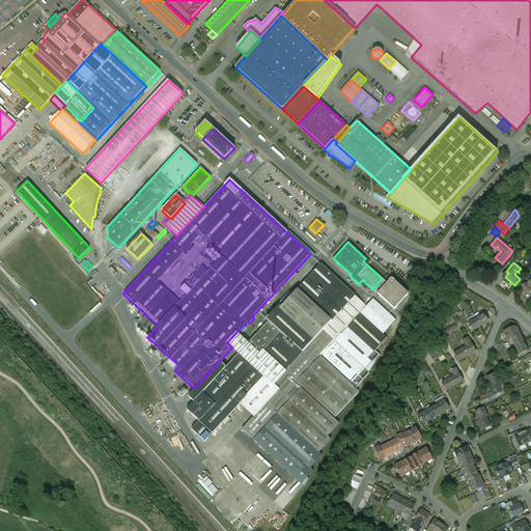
[(316,307),(331,320),(356,296),(320,263),(298,289),(316,307)]
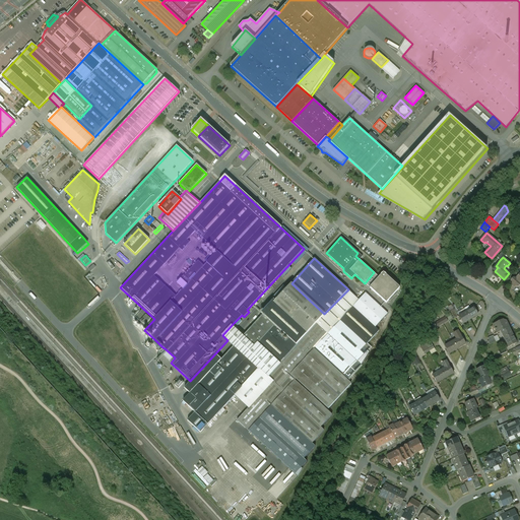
[(365,283),(370,288),(379,277),(374,272),(365,283)]
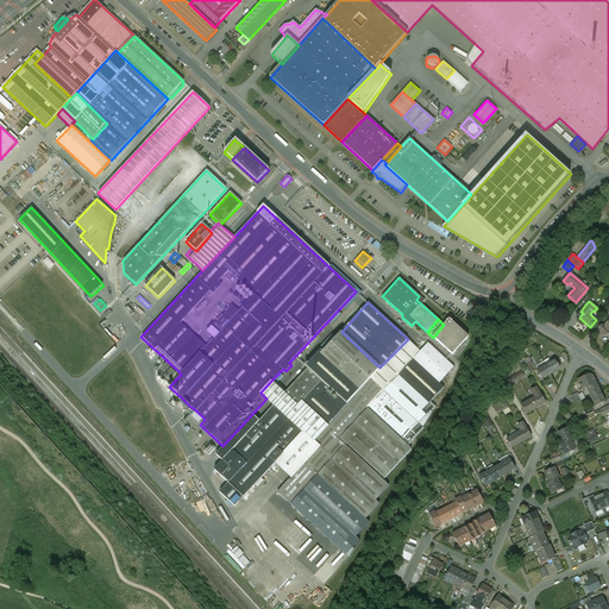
[(469,337),(449,320),(444,325),(433,338),(452,355),(469,337)]
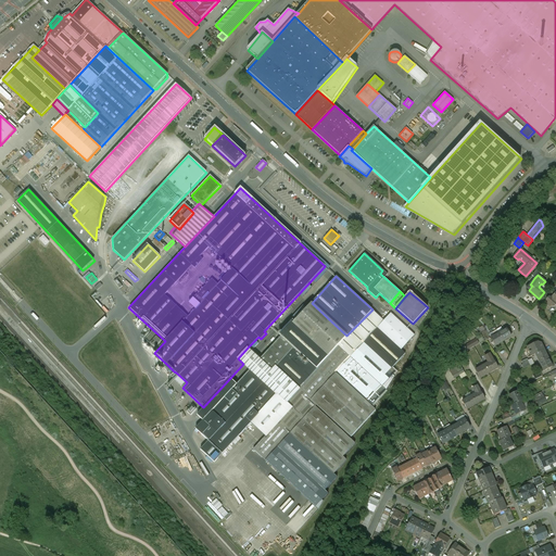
[(555,293),(552,298),(548,298),(545,300),(546,304),(550,307),(554,307),(555,304),(555,293)]
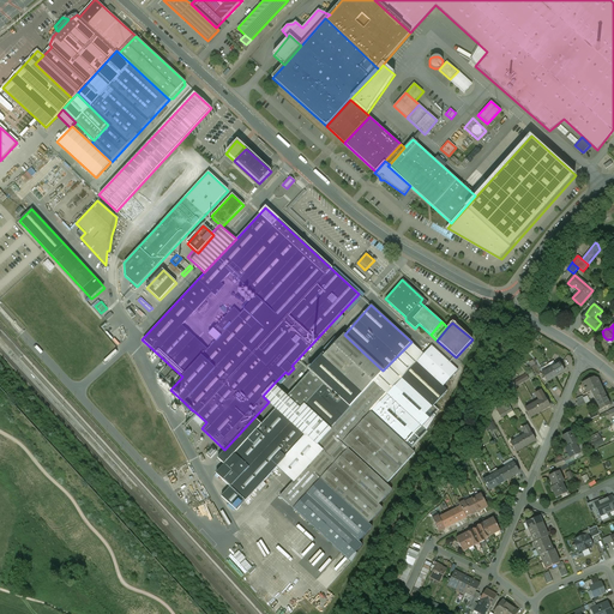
[(344,335),(323,357),(344,378),(366,355),(344,335)]
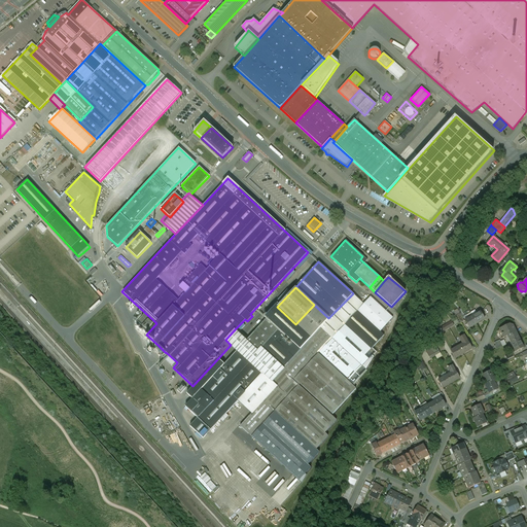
[(240,427),(251,436),(275,411),(297,385),(300,384),(294,379),(317,353),(319,352),(364,304),(355,295),(353,293),(328,318),(310,338),(301,349),(293,357),(291,355),(281,365),(277,371),(269,380),(271,383),(276,387),(276,388),(251,415),(240,427)]
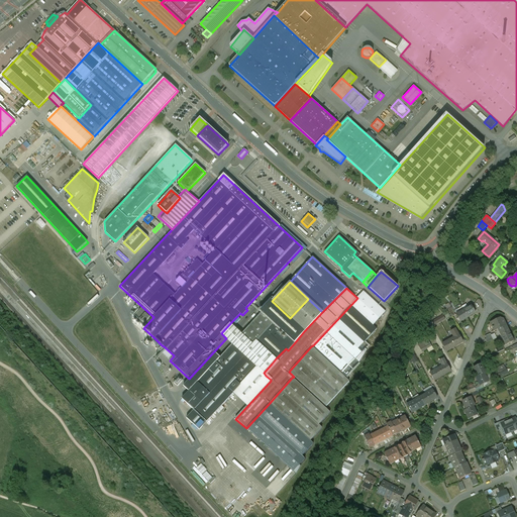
[(385,312),(363,292),(357,298),(313,345),(346,376),(358,363),(355,358),(368,346),(364,342),(376,329),(373,325),(385,312)]
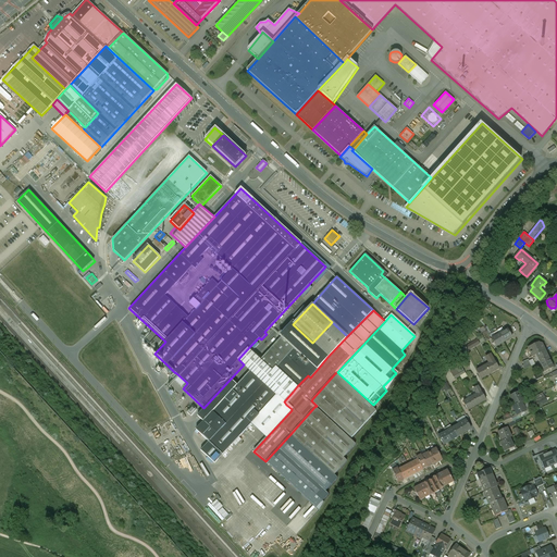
[(280,334),(282,337),(294,348),(309,361),(318,369),(327,357),(312,343),(293,324),(291,322),(280,334)]
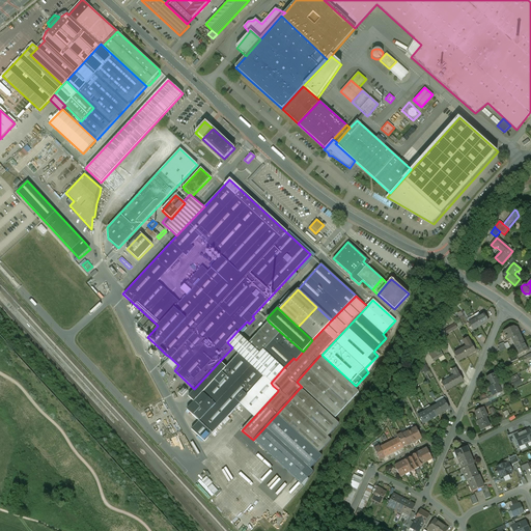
[(316,307),(298,327),(312,340),(331,320),(316,307)]
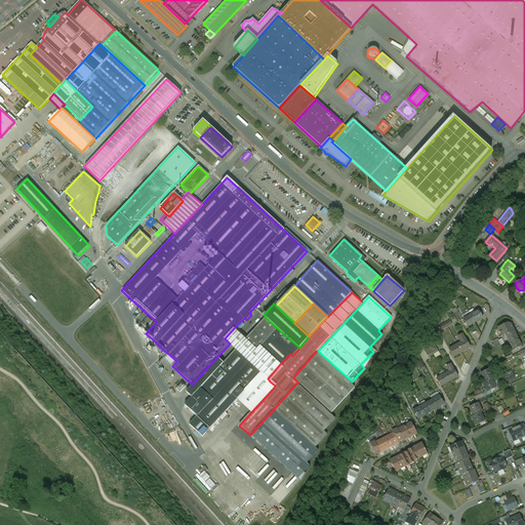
[(475,313),(471,315),(475,322),(483,318),(479,311),(475,313)]
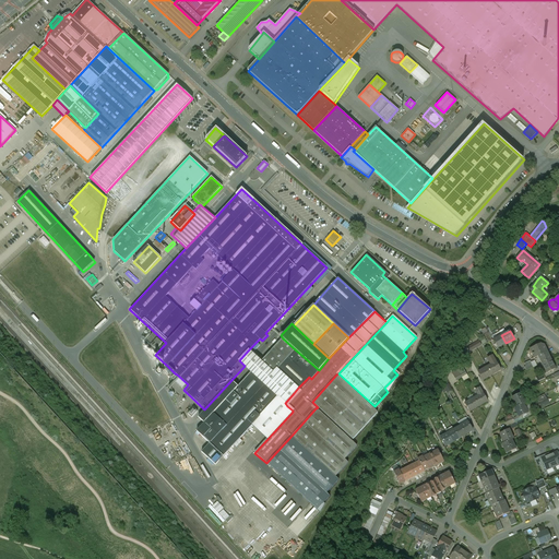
[(166,343),(154,332),(143,344),(155,355),(166,343)]
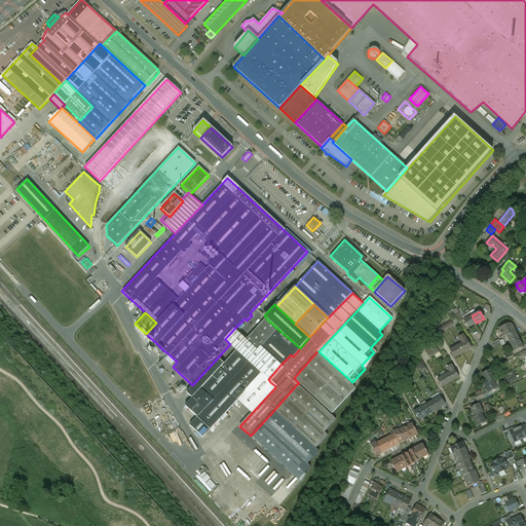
[(472,315),(464,321),(468,328),(476,323),(472,315)]
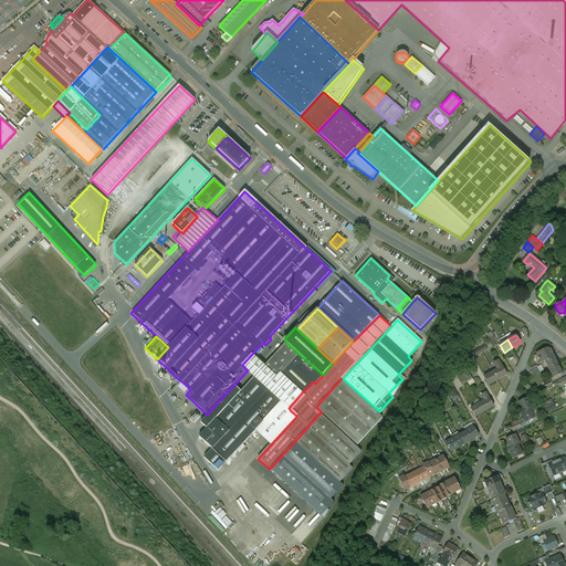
[(265,364),(263,366),(276,378),(299,354),(286,343),(276,353),(274,355),(265,364)]
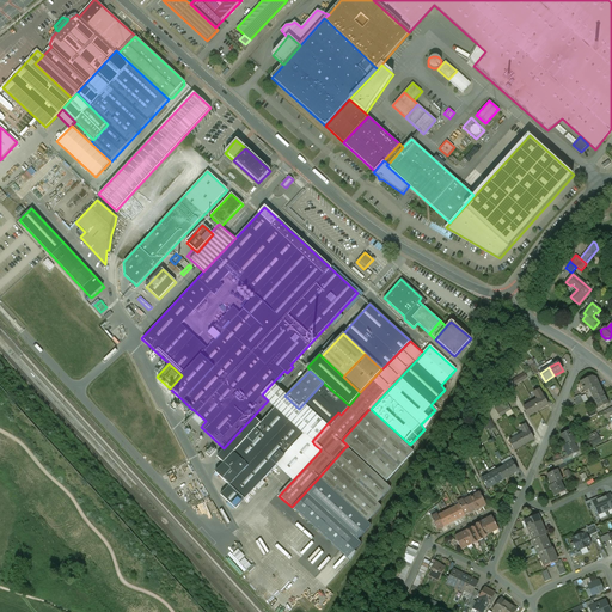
[(592,378),(580,383),(585,392),(589,390),(588,389),(598,384),(595,379),(592,378)]
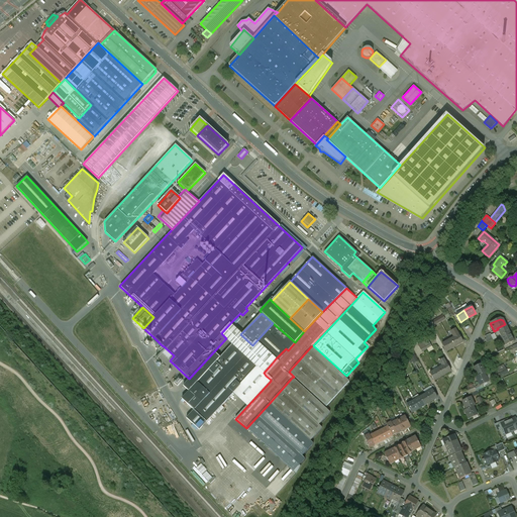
[(221,333),(226,338),(232,343),(256,368),(264,373),(272,364),(268,359),(266,362),(262,357),(264,355),(260,351),(264,347),(276,358),(286,348),(270,334),(274,330),(284,339),(287,335),(273,323),(252,345),(240,334),(242,332),(231,322),(221,333)]
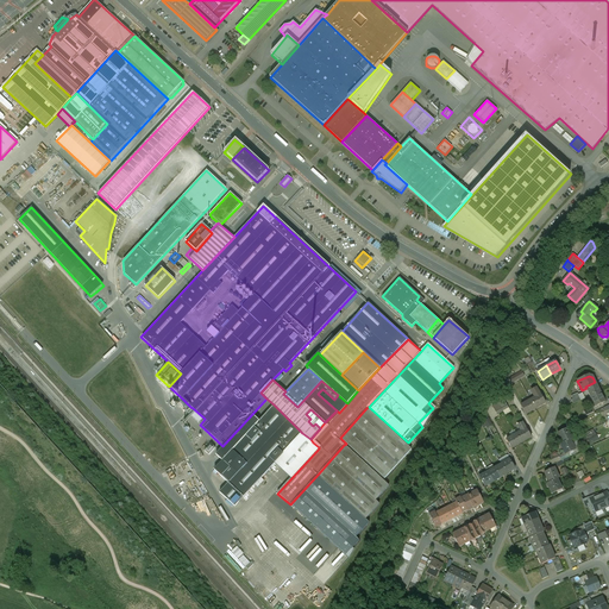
[(595,382),(585,387),(586,388),(590,396),(600,391),(595,382)]
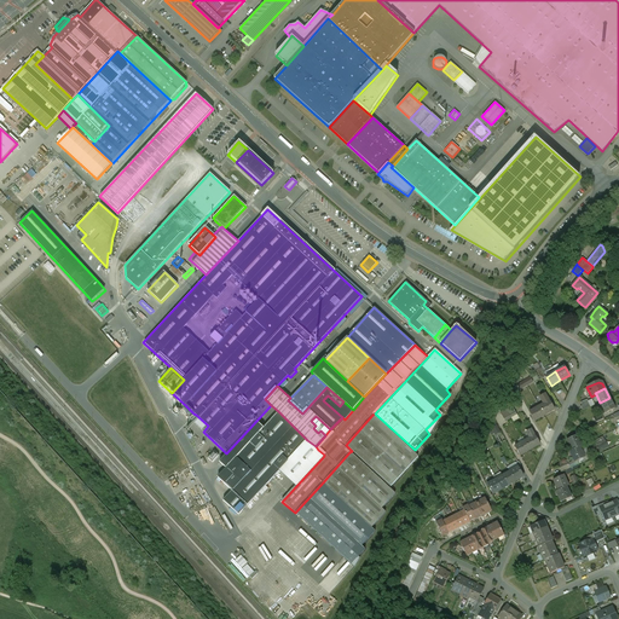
[(345,420),(353,410),(343,401),(340,406),(328,395),(323,400),(342,417),(345,420)]
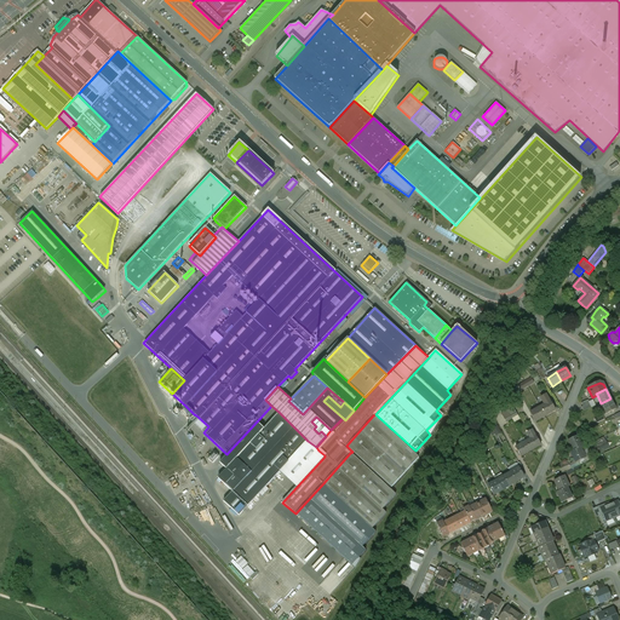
[(610,399),(601,403),(606,414),(615,409),(610,399)]
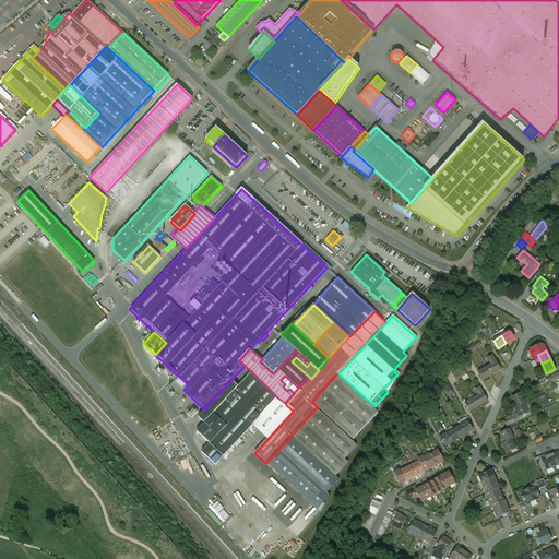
[(530,360),(524,364),(525,367),(524,367),(526,371),(534,368),(531,361),(530,360)]
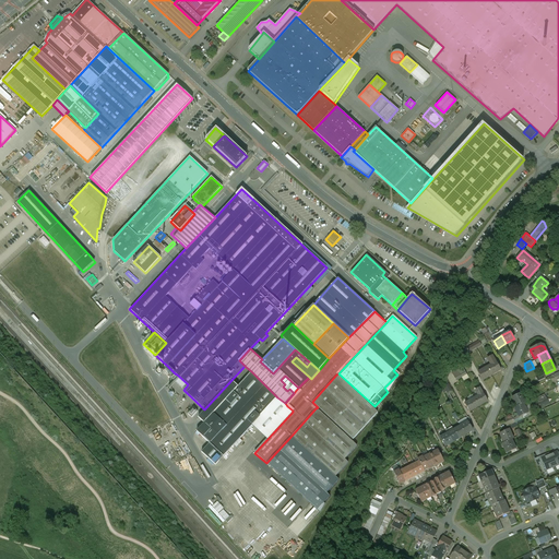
[(496,361),(491,365),(487,367),(491,376),(500,370),(496,361)]
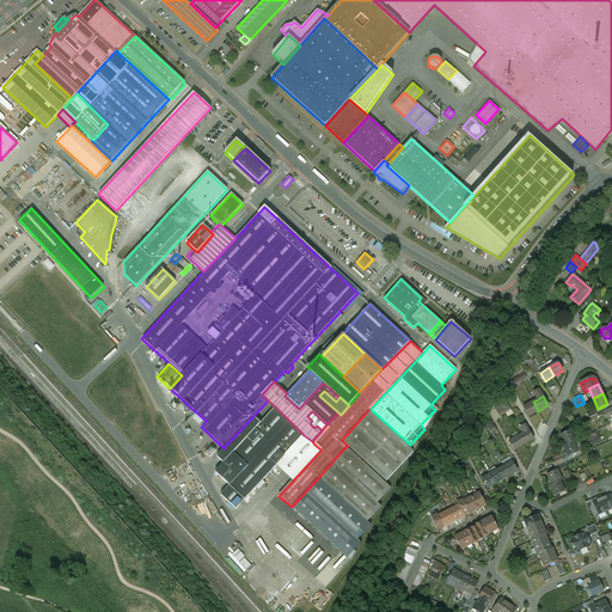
[(191,409),(183,401),(181,403),(189,411),(191,409)]
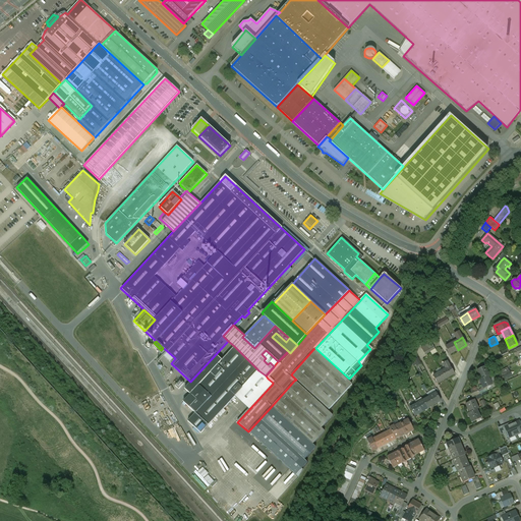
[(431,342),(426,345),(430,352),(435,349),(431,342)]
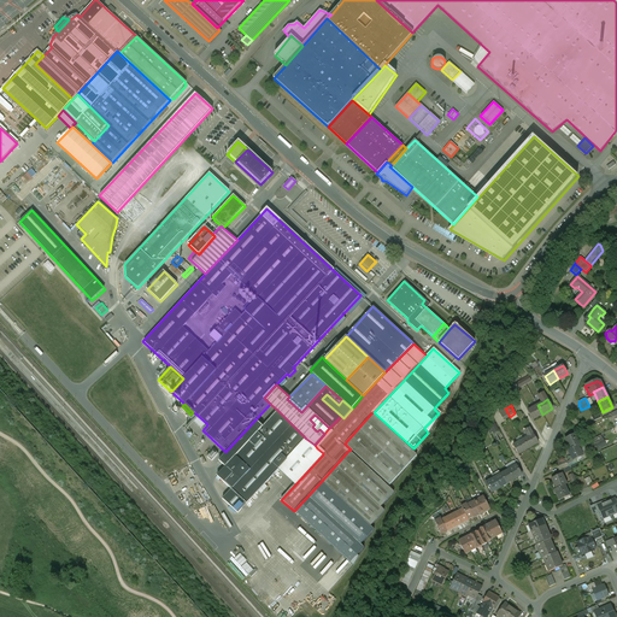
[(538,405),(533,409),(533,407),(528,411),(533,419),(542,415),(538,405)]
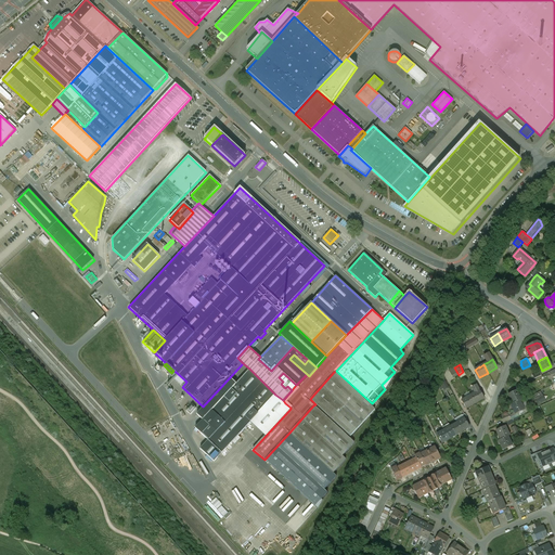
[(171,373),(164,365),(160,369),(169,375),(171,373)]
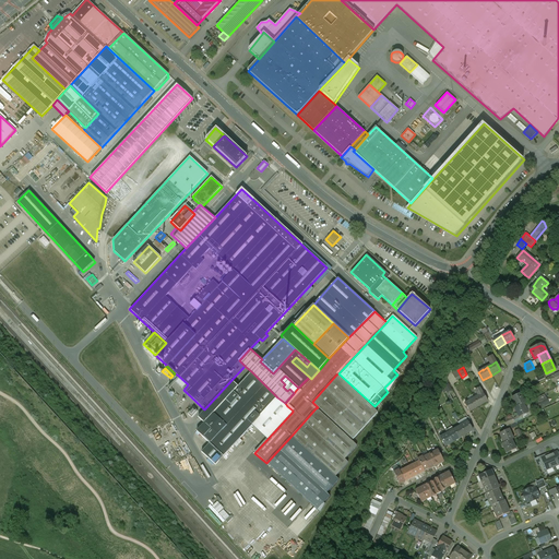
[(458,370),(452,373),(456,381),(462,378),(458,370)]
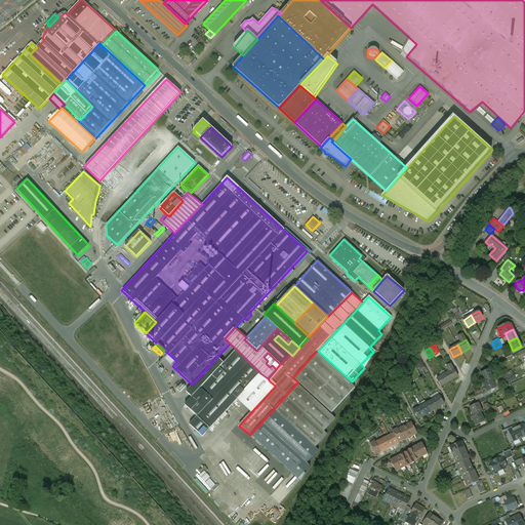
[(260,373),(236,349),(200,388),(207,395),(203,399),(208,404),(212,399),(226,411),(227,409),(236,400),(260,373)]
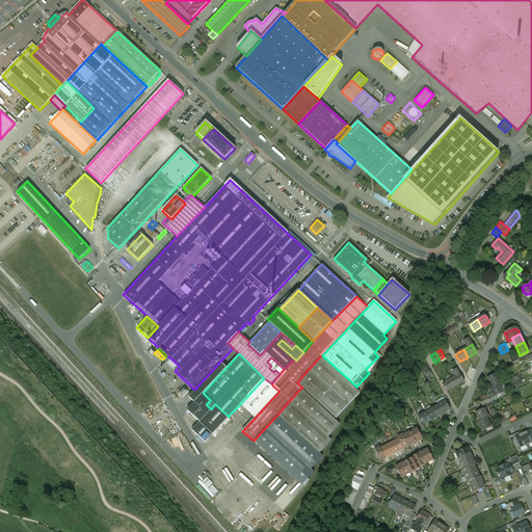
[(179,366),(168,356),(164,362),(175,371),(179,366)]
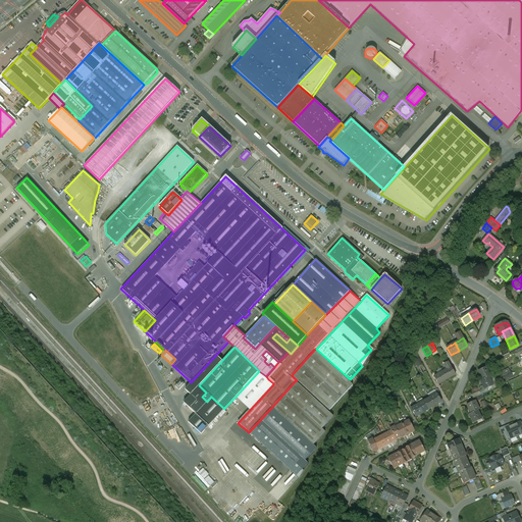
[(352,385),(314,350),(292,375),(297,380),(329,410),(352,385)]
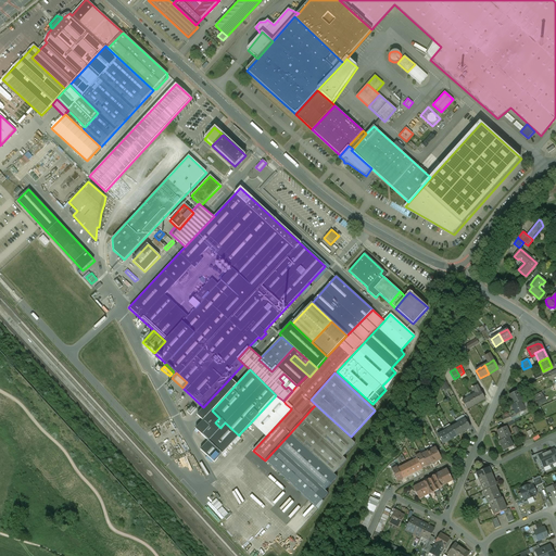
[(297,386),(283,374),(279,378),(283,382),(281,384),(286,389),(288,387),(292,391),(297,386)]
